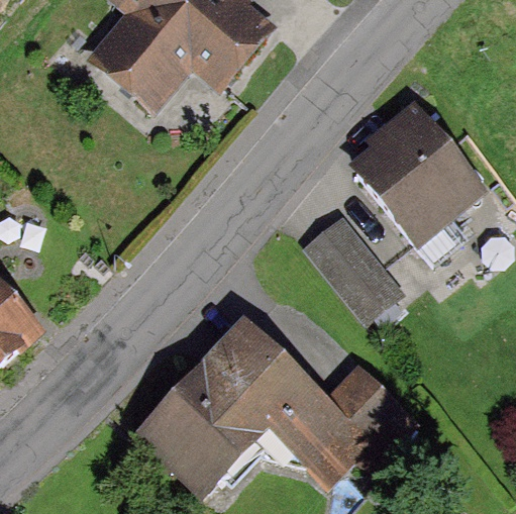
[(109,0),(122,11),(82,58),(155,121),(197,73),(221,94),(282,24),(252,0),(109,0)]
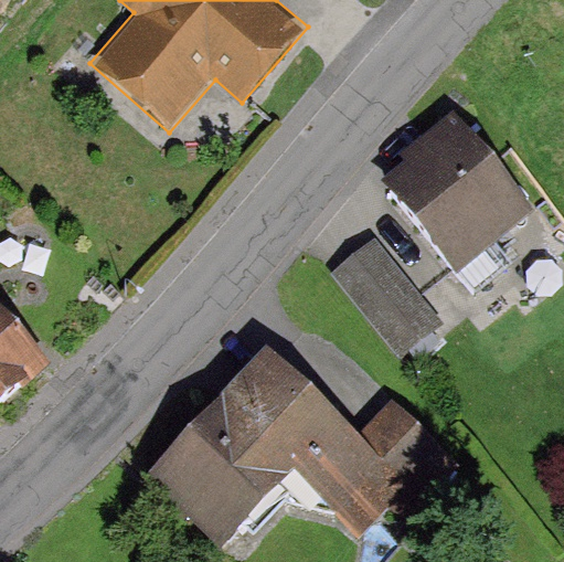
[(451,266),(531,204),(451,104),(394,149),(403,160),(381,177),(451,266)]
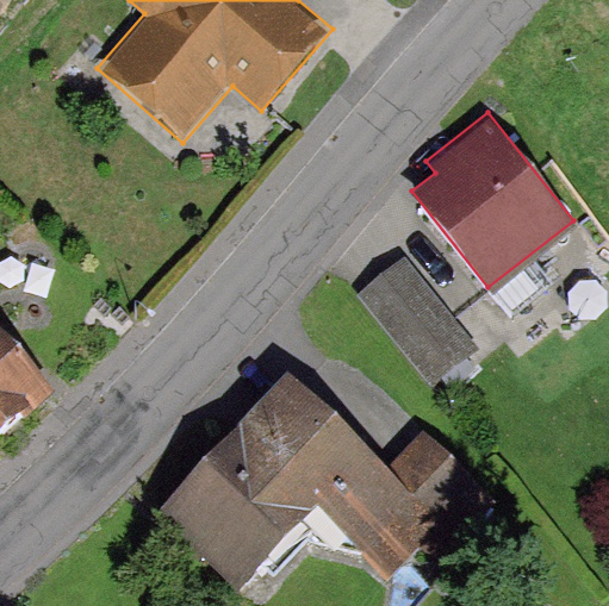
[(474,344),(403,254),(355,291),(428,381),(474,344)]
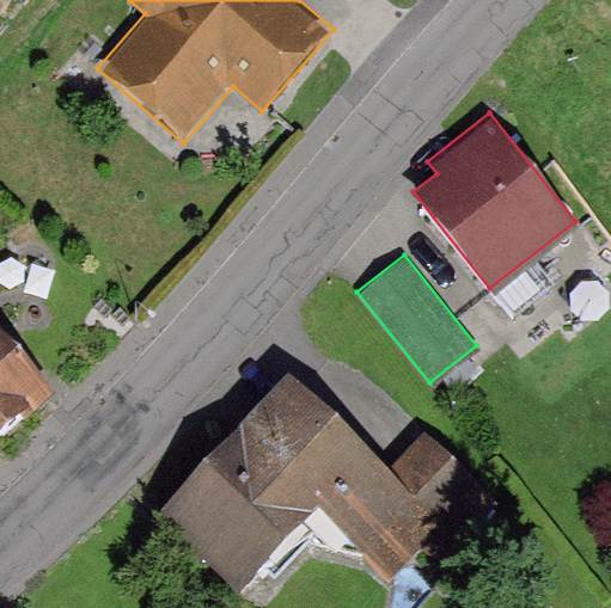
[(0,429),(53,385),(0,321),(0,429)]
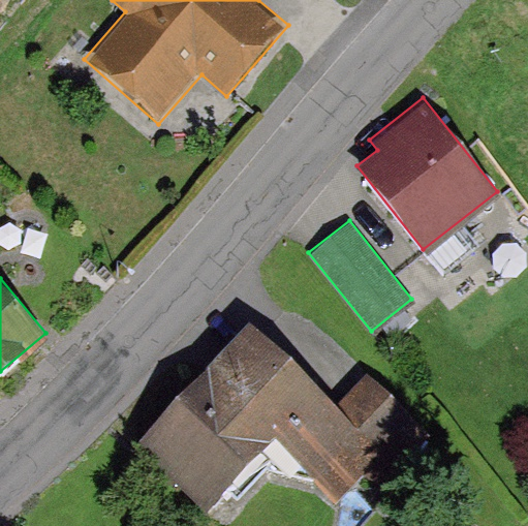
[(368,372),(336,402),(253,321),(191,381),(192,382),(134,442),(203,513),(276,437),(335,500),(370,470),(380,484),(431,438),(368,372)]
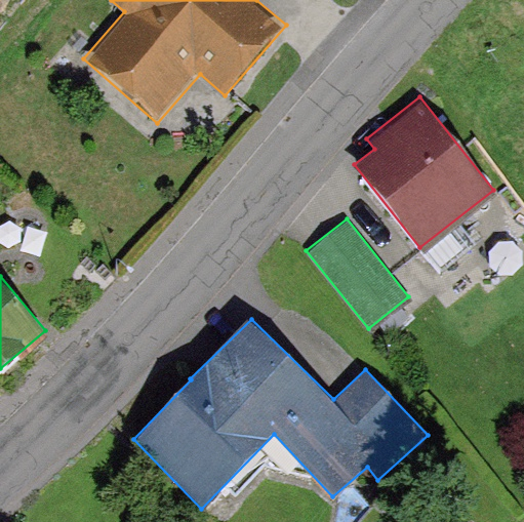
All buildings are outlined.
